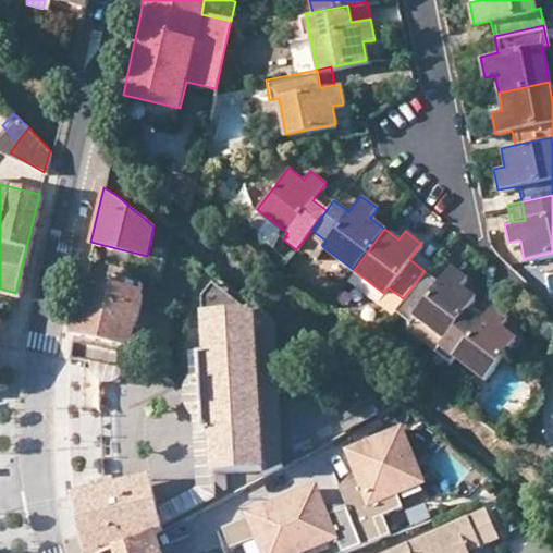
[(430,263),(415,252),(409,259),(425,271),(430,263)]
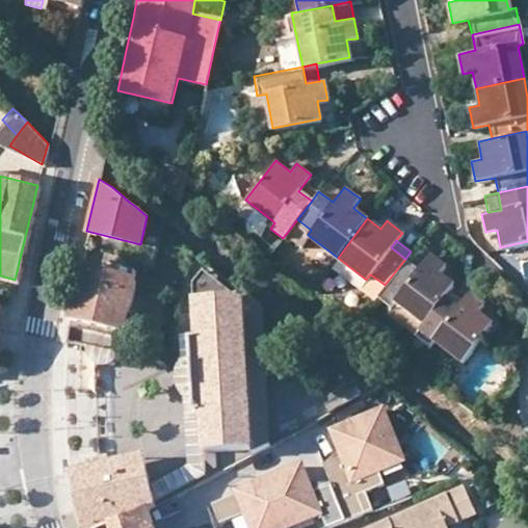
[(405,259),(385,285),(376,295),(389,305),(394,298),(423,320),(442,295),(446,290),(451,283),(439,272),(444,265),(428,253),(417,267),(405,259)]
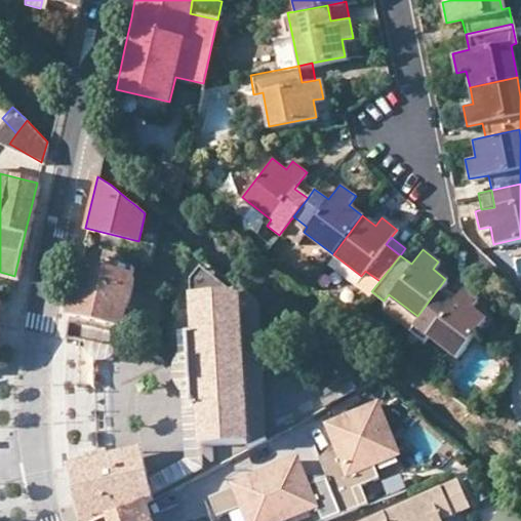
[(369,294),(371,291),(379,281),(365,271),(361,276),(333,254),(326,263),(369,294)]
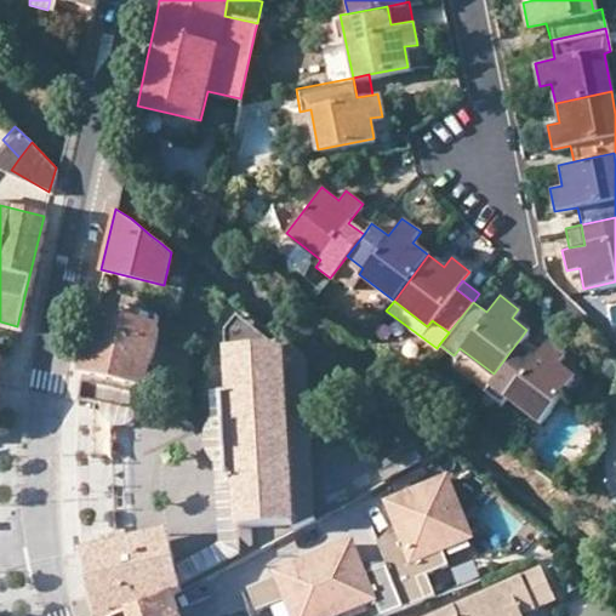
[(160,326),(92,312),(78,369),(146,386),(160,326)]
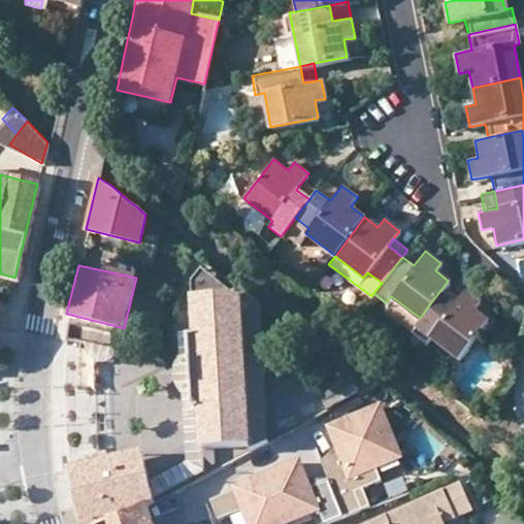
[(199,410),(201,445),(248,440),(247,414),(244,378),(241,338),(239,296),(201,267),(191,277),(195,334),(187,334),(191,410),(199,410)]
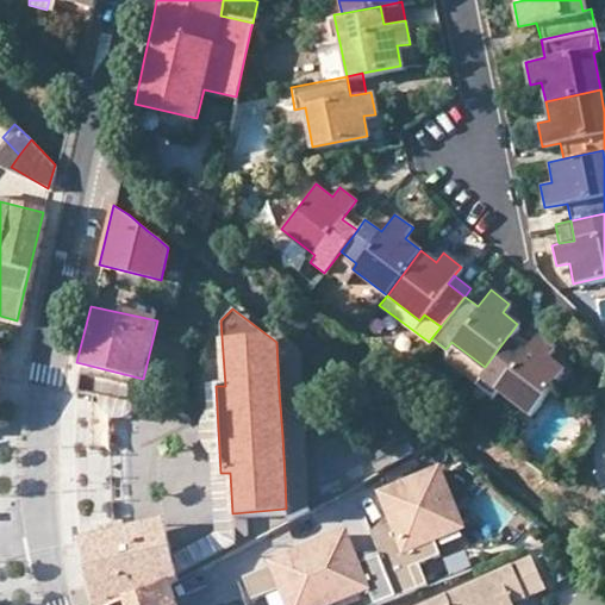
[(275,331),(276,342),(279,391),(282,436),(285,478),(286,509),(286,517),(310,505),(301,350),(275,331)]
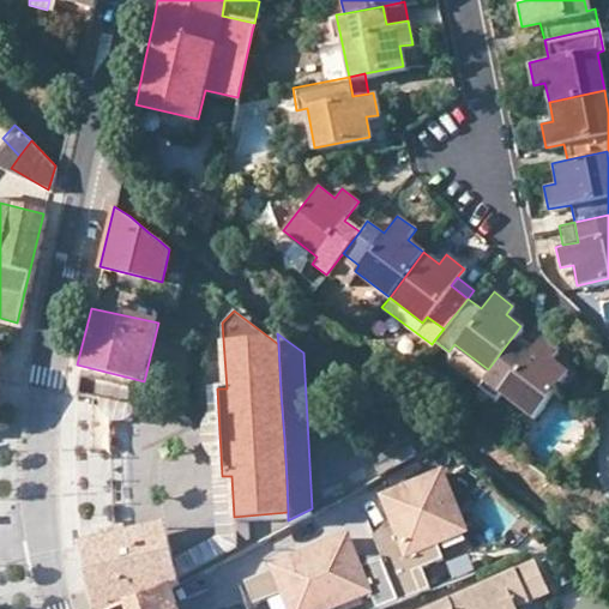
[(530,345),(514,335),(510,341),(525,353),(530,345)]
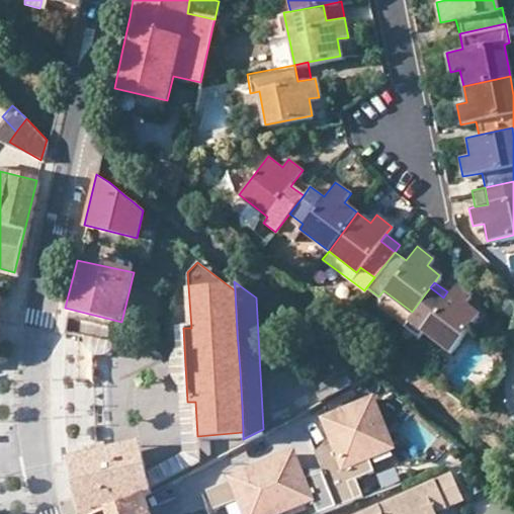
[(430,287),(412,312),(407,319),(448,350),(477,314),(464,304),(470,295),(454,283),(447,291),(443,297),(430,287)]
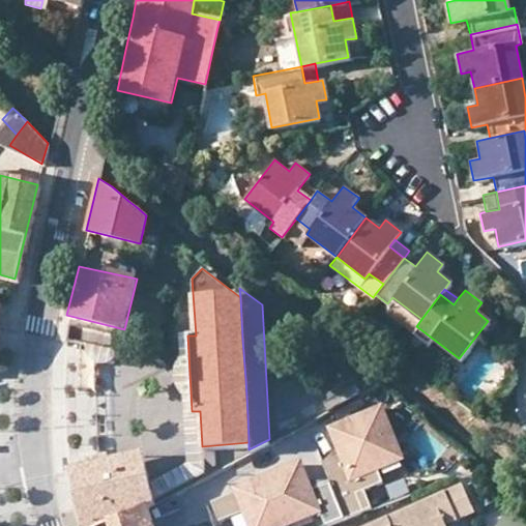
[(412,331),(416,326),(421,319),(392,297),(387,303),(383,310),(412,331)]
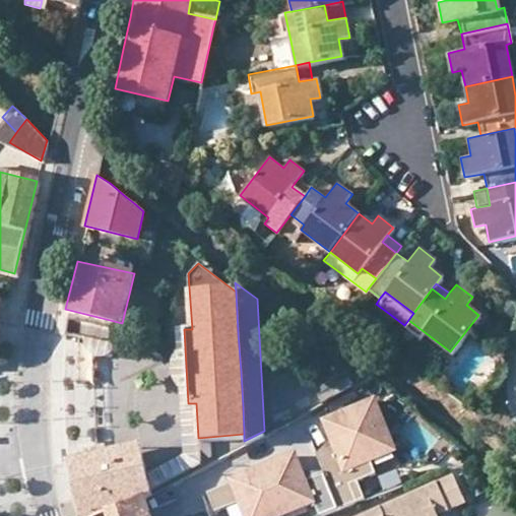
[(200,465),(198,438),(196,403),(188,403),(184,329),(174,330),(182,452),(141,475),(144,495),(200,465)]
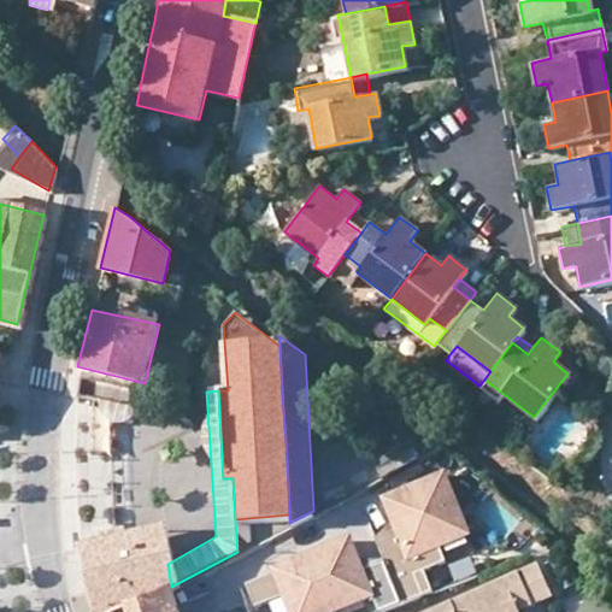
[(129,415),(158,421),(160,410),(129,404),(129,415)]
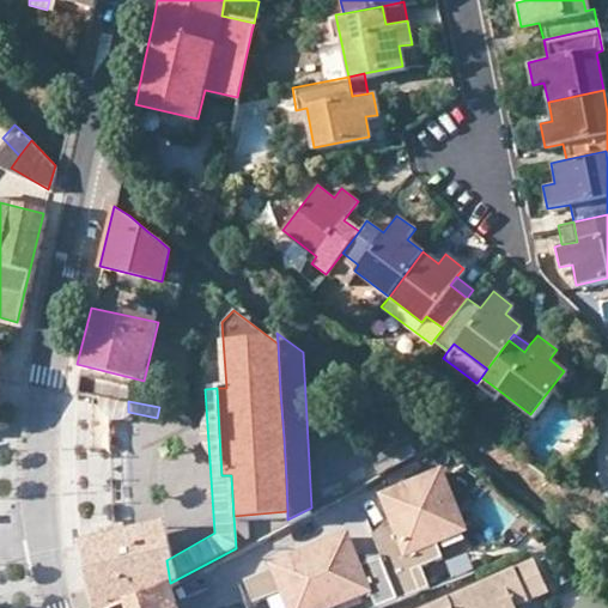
[(411,441),(372,461),(378,472),(417,453),(411,441)]
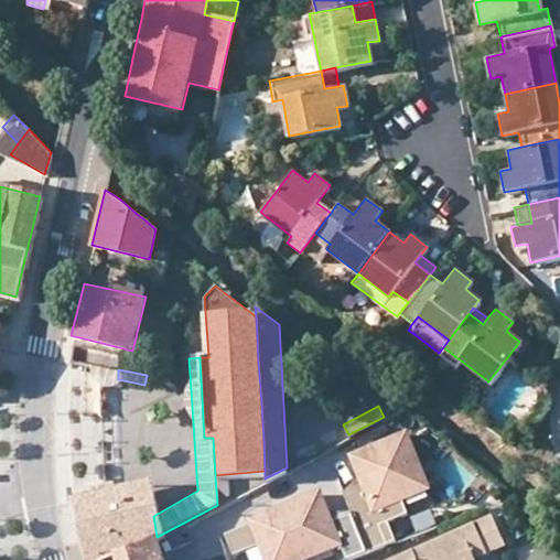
[(426,487),(405,433),(351,454),(362,484),(341,492),(347,507),(364,550),(394,539),(386,521),(406,513),(400,498),(426,487)]
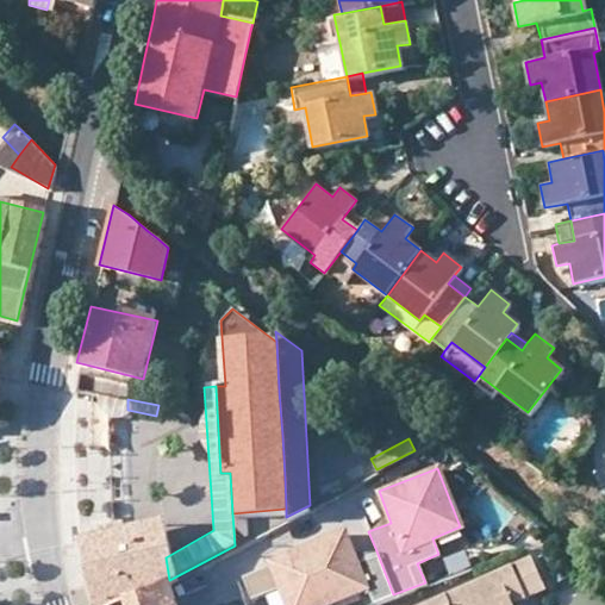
[(169,580),(166,557),(158,521),(136,525),(150,590),(169,580)]
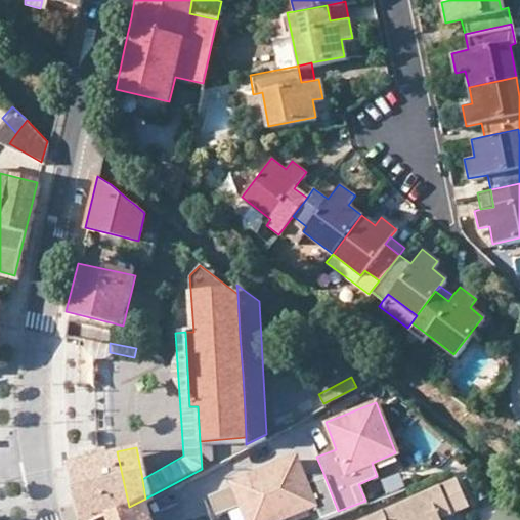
[(117,451),(65,462),(69,480),(71,490),(78,519),(93,519),(129,507),(117,451)]
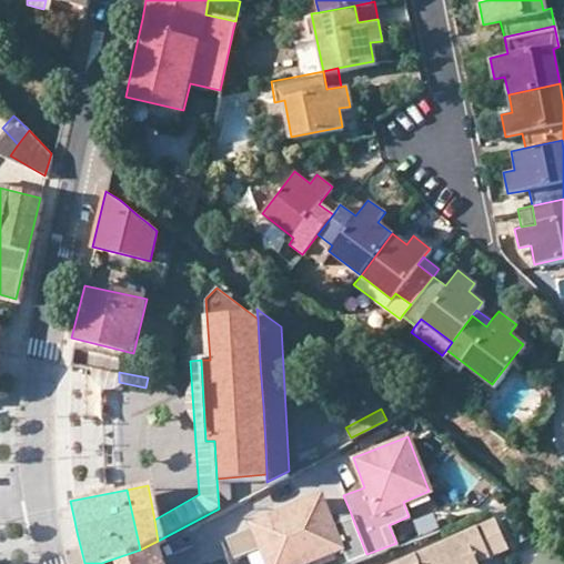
[(403,502),(409,516),(435,506),(429,491),(403,502)]
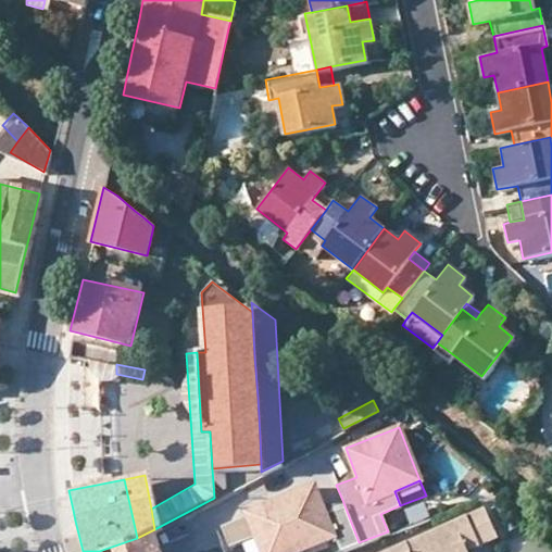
[(322,509),(311,481),(245,509),(246,511),(218,522),(226,542),(253,531),(261,551),(280,551),(331,531),(339,551),(354,544),(359,542),(342,500),(322,509)]
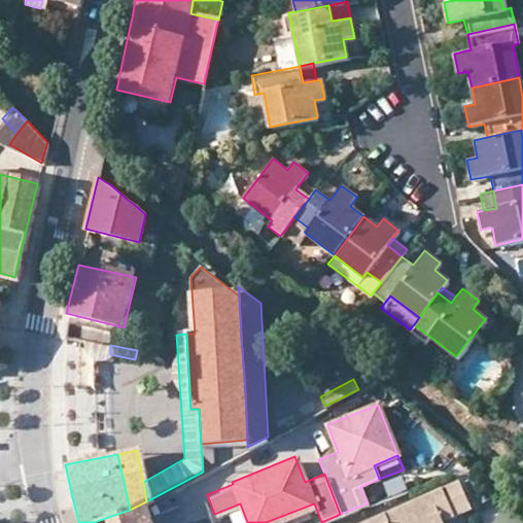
[(471,507),(458,479),(358,522),(444,522),(443,519),(471,507)]
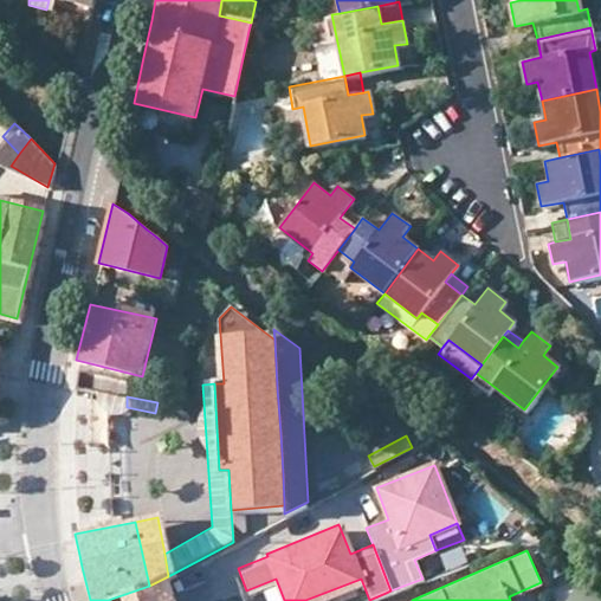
[(149,586),(108,600),(174,600),(169,581),(168,576),(149,586)]
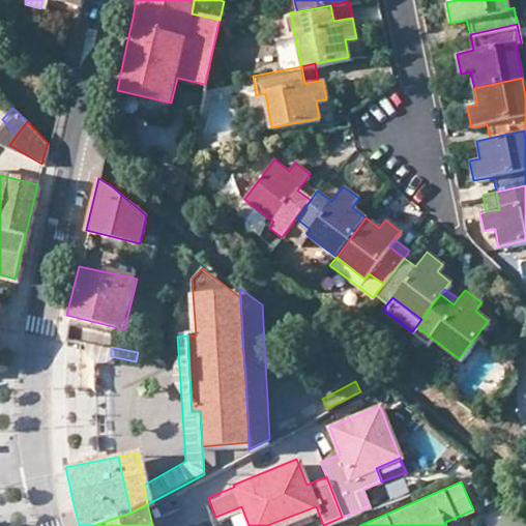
[(153,506),(148,508),(152,525),(158,523),(153,506)]
